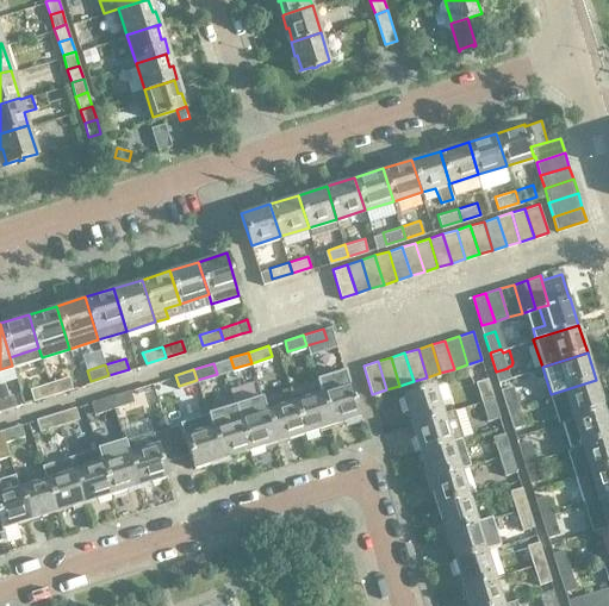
[(317,380),(331,423),(359,414),(345,370),(317,380)]
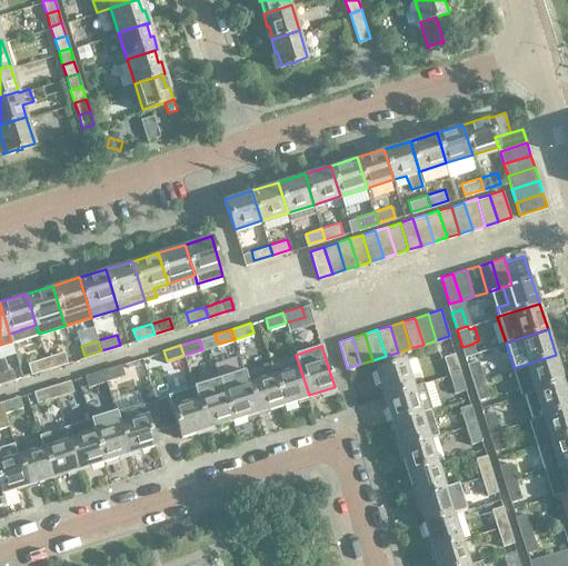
[(46,357),(49,367),(67,361),(63,351),(46,357)]
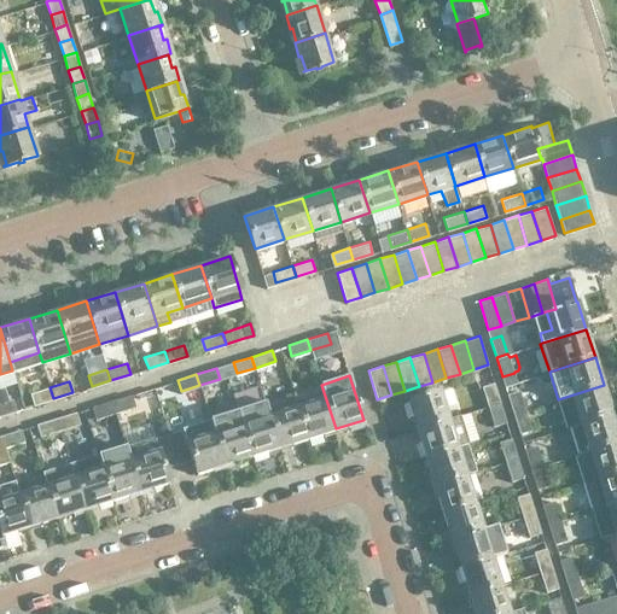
[(489,405),(500,402),(494,384),(483,387),(489,405)]
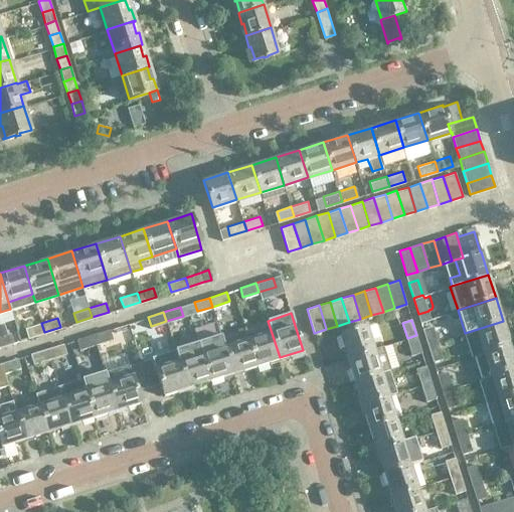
[(268,321),(244,328),(257,365),(280,357),(268,321)]
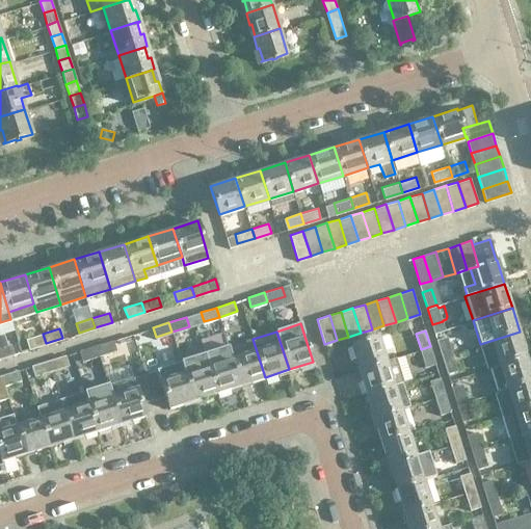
[(487,367),(488,367),(527,355),(520,332),(480,344),(487,367)]
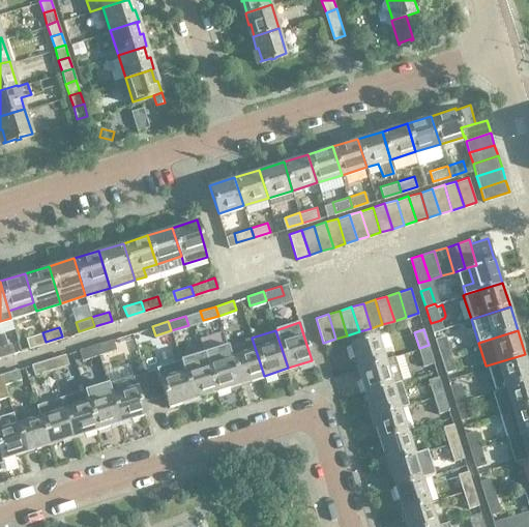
[(29,347),(46,342),(42,332),(26,338),(29,347)]
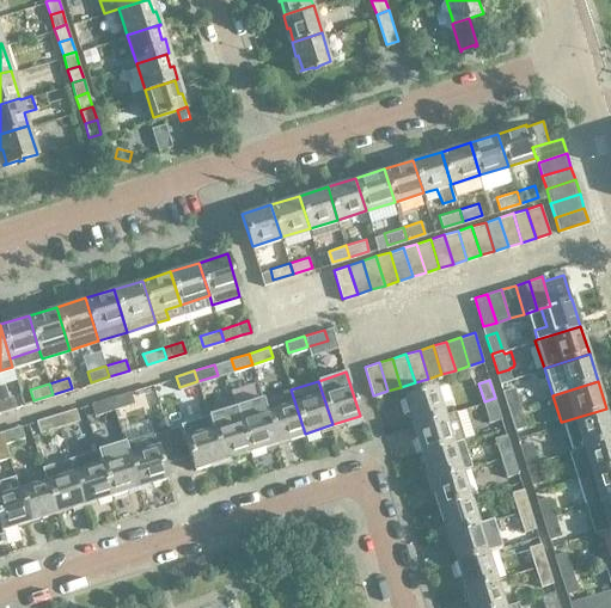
[(413,424),(444,415),(435,387),(404,397),(413,424)]
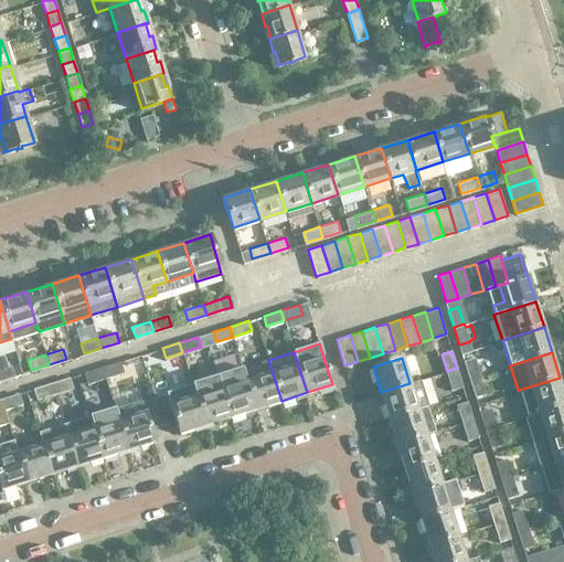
[(470,378),(480,374),(475,358),(465,361),(470,378)]
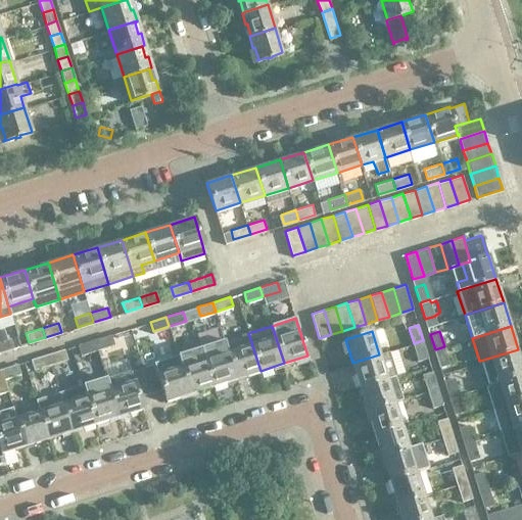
[(261,371),(248,333),(225,340),(237,378),(261,371)]
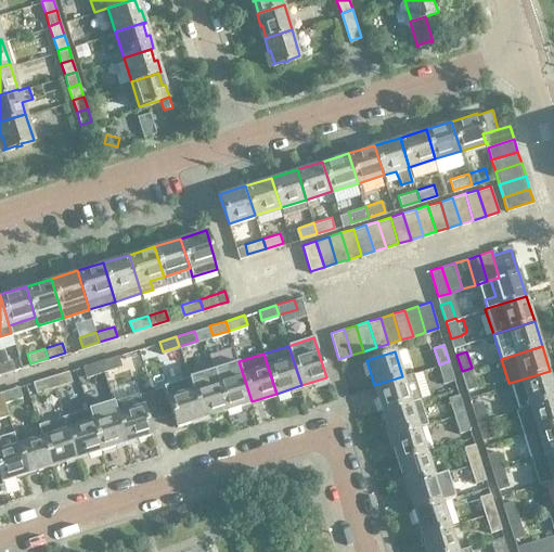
[(101,360),(103,370),(121,364),(118,355),(101,360)]
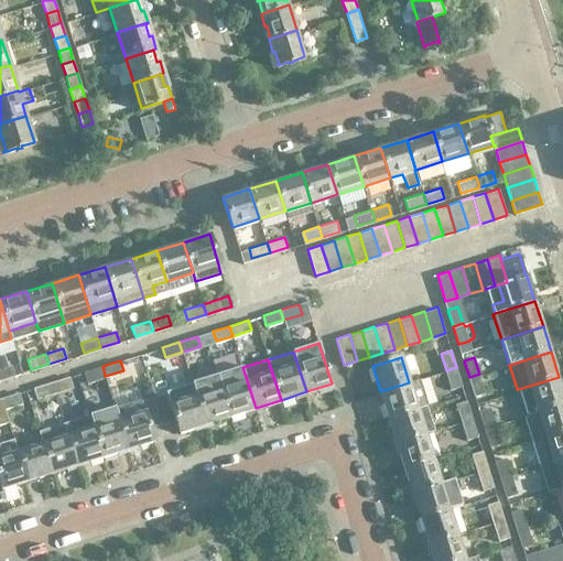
[(0,367),(0,379),(14,375),(11,364),(0,367)]
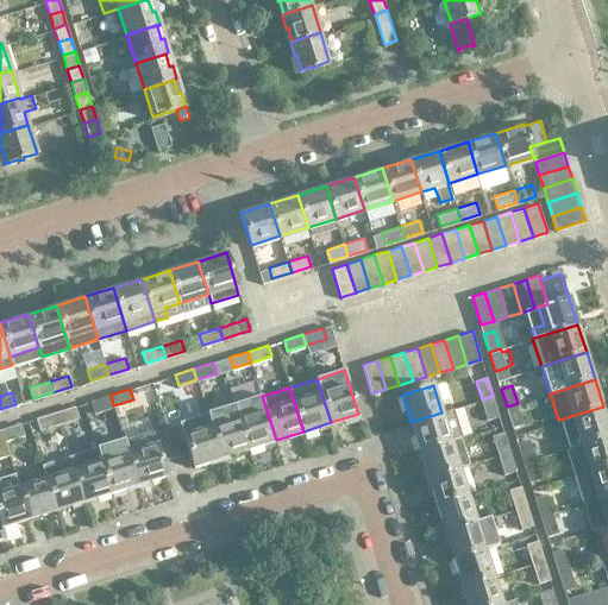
[(95,410),(113,405),(111,395),(92,401),(95,410)]
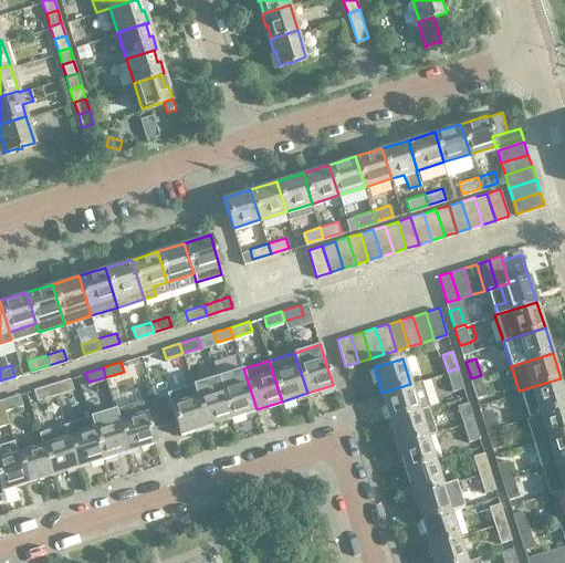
[(257,409),(243,368),(218,377),(231,417),(257,409)]
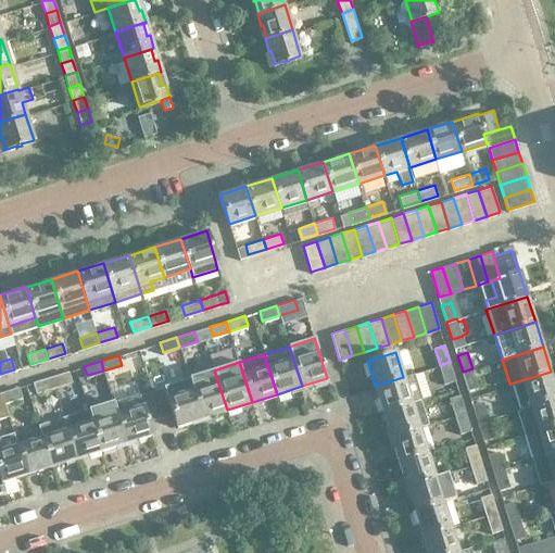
[(454,380),(450,362),(440,365),(445,382),(454,380)]
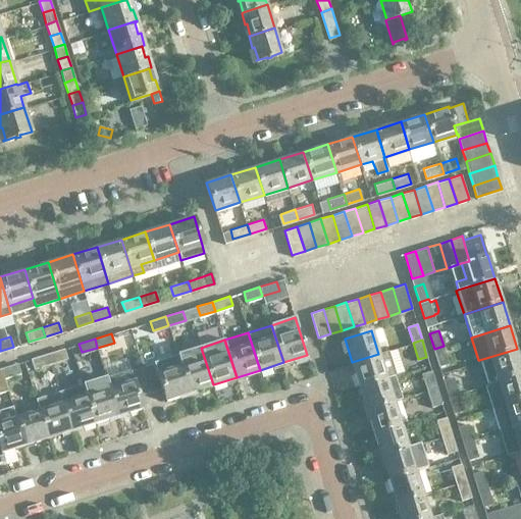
[(449,362),(444,346),(434,349),(439,365),(449,362)]
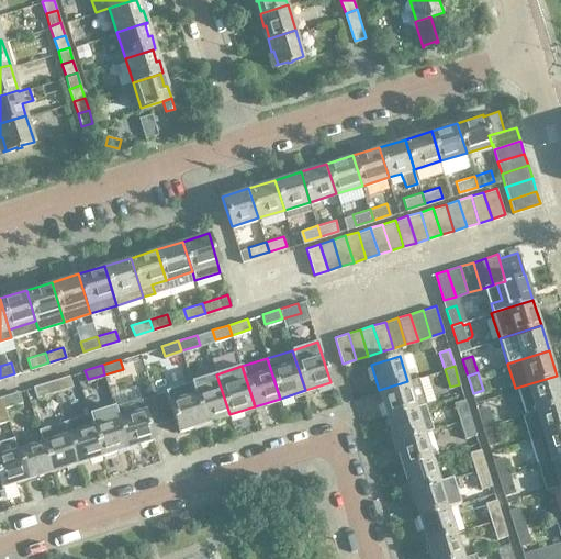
[(52,380),(54,390),(73,384),(69,375),(52,380)]
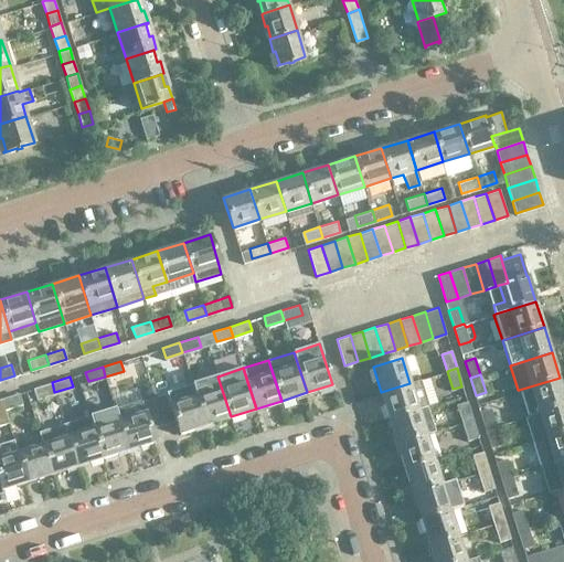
[(192,384),(195,395),(205,424),(231,416),(217,377),(192,384)]
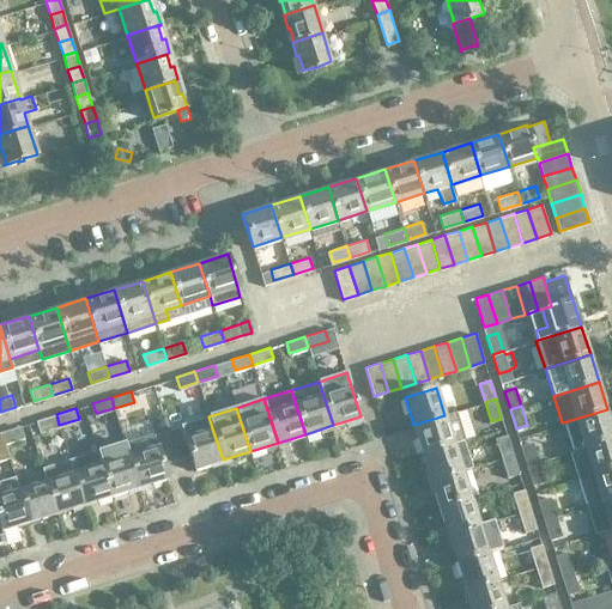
[(611,422),(607,409),(563,422),(571,450),(611,437),(611,422)]
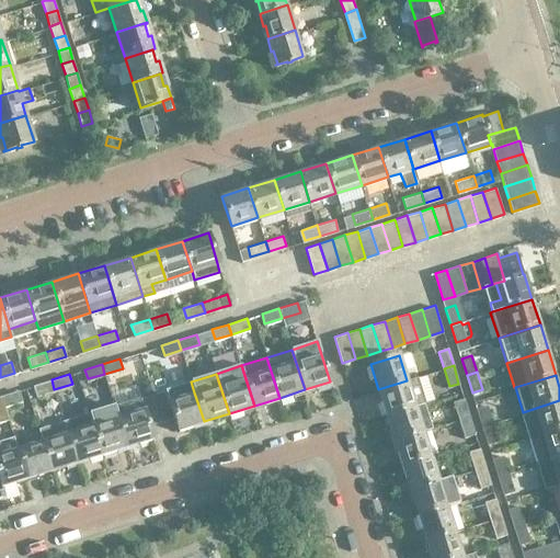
[(386,414),(423,402),(415,377),(407,380),(378,389),(386,414)]
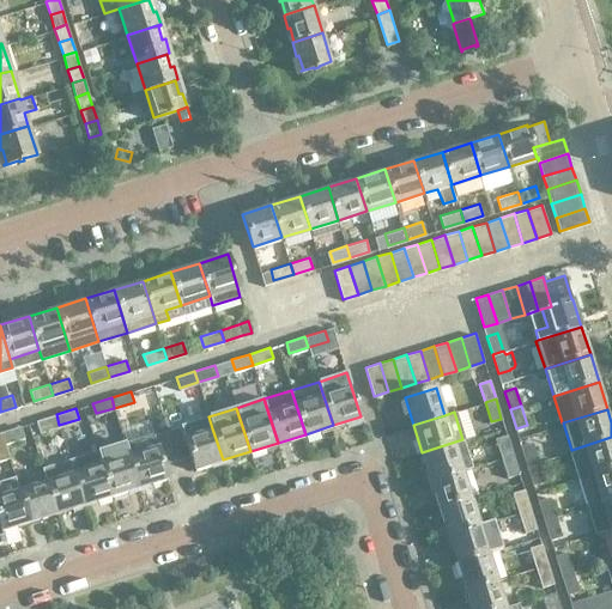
[(40,431),(59,425),(56,414),(37,420),(40,431)]
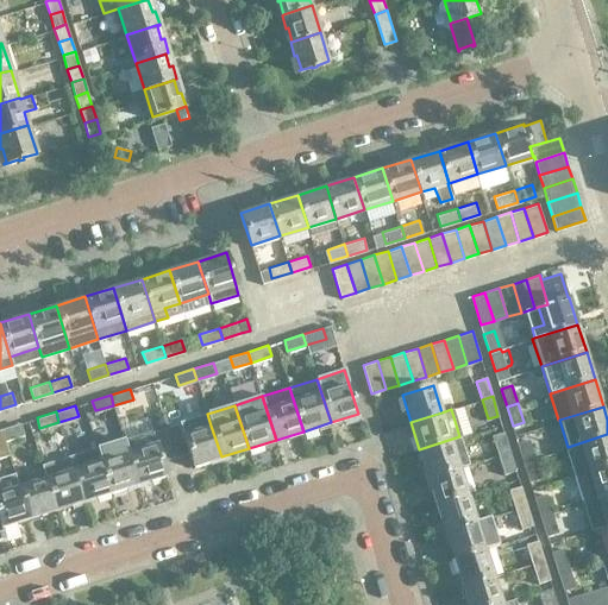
[(167,427),(175,455),(189,451),(193,466),(221,457),(211,426),(185,434),(181,422),(167,427)]
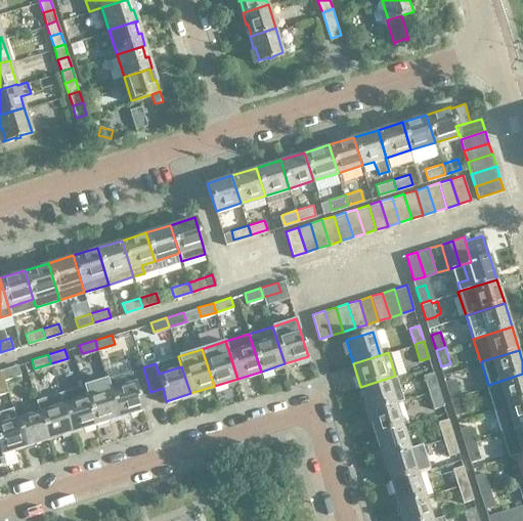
[(1,370),(3,378),(4,378),(19,374),(16,364),(1,370)]
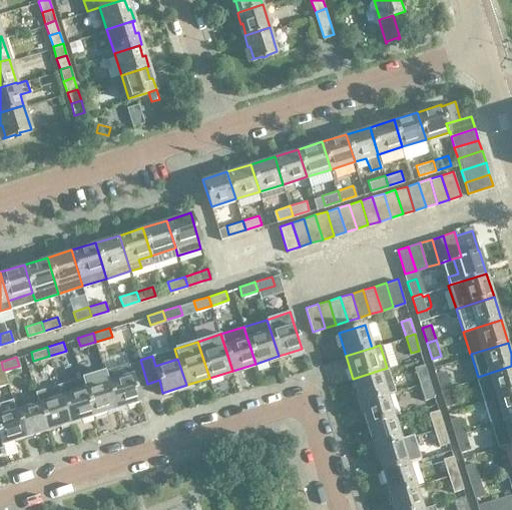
[(135,388),(147,384),(140,360),(128,364),(127,362),(104,370),(116,407),(139,400),(135,388)]
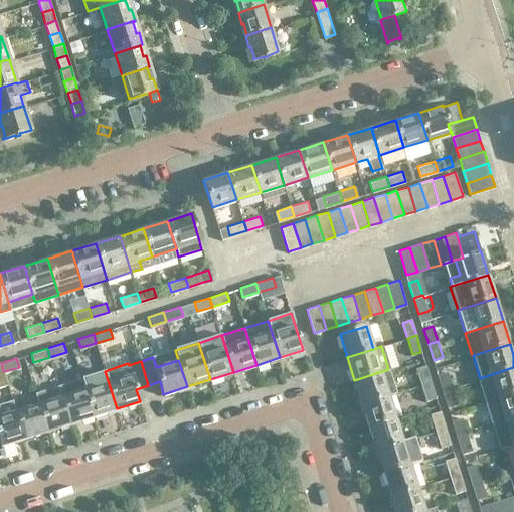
[(0,362),(0,386),(8,384),(4,371),(3,371),(1,363),(0,362)]
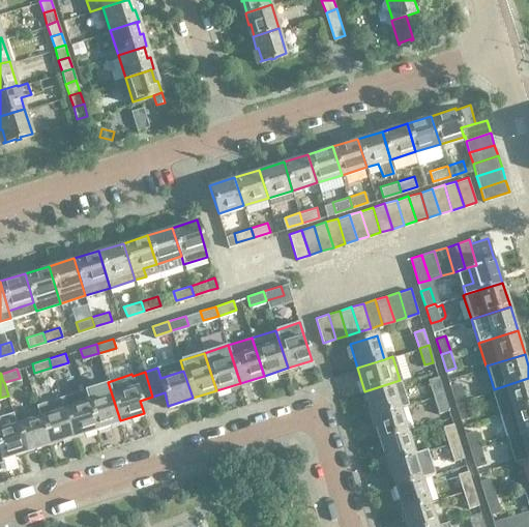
[(434,396),(443,392),(438,376),(429,379),(434,396)]
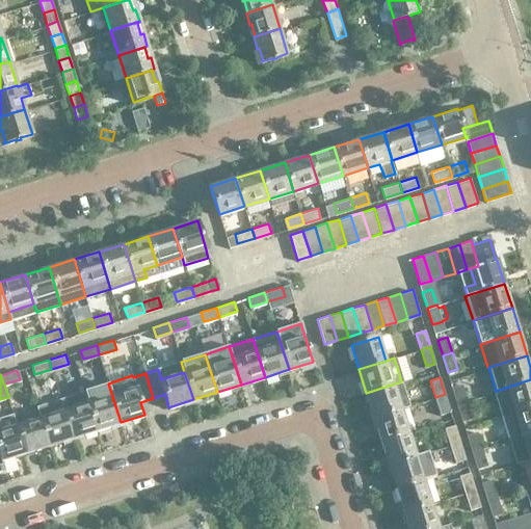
[(530,379),(496,391),(493,392),(501,416),(530,405),(530,379)]
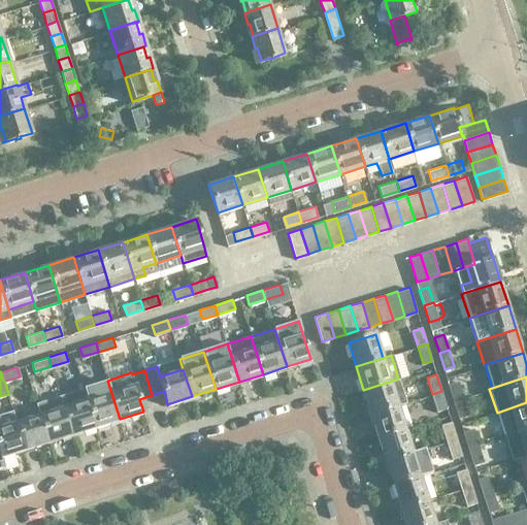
[(405,402),(398,379),(363,390),(370,414),(398,404),(405,402)]
